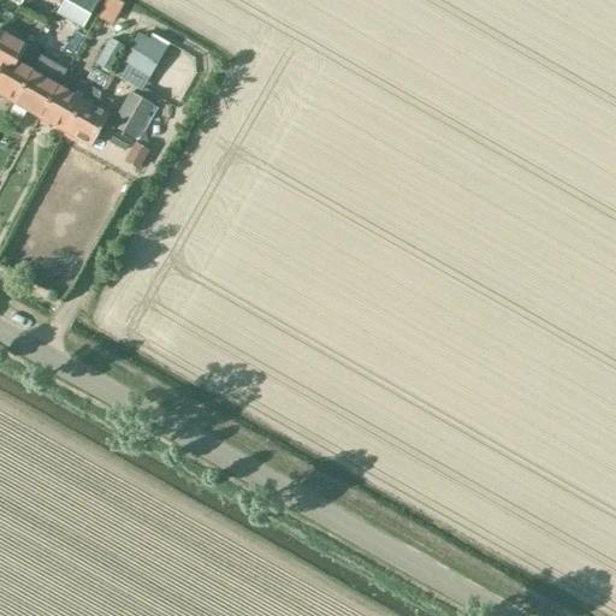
[(94,0),(64,0),(57,13),(83,29),(98,1),(94,0)]
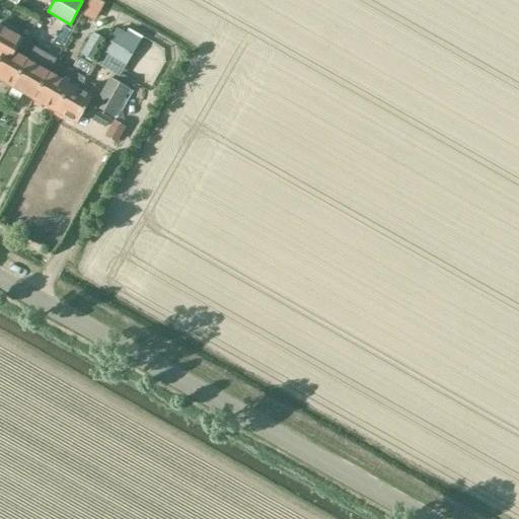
[(0,81),(11,87),(26,61),(25,61),(32,49),(24,44),(15,55),(13,53),(21,39),(0,26),(0,81)]
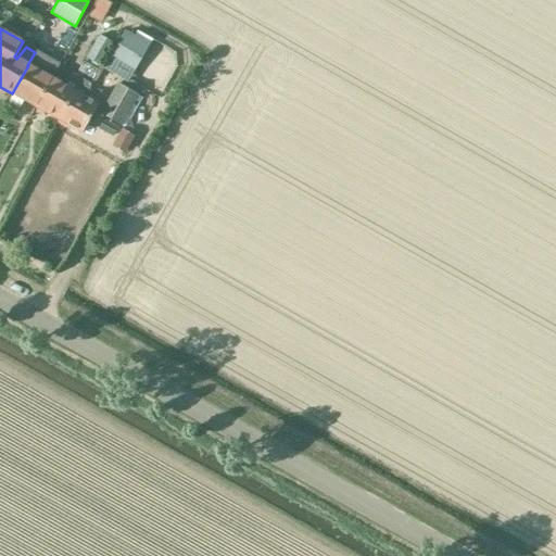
[(98,36),(85,58),(99,66),(112,43),(98,36)]
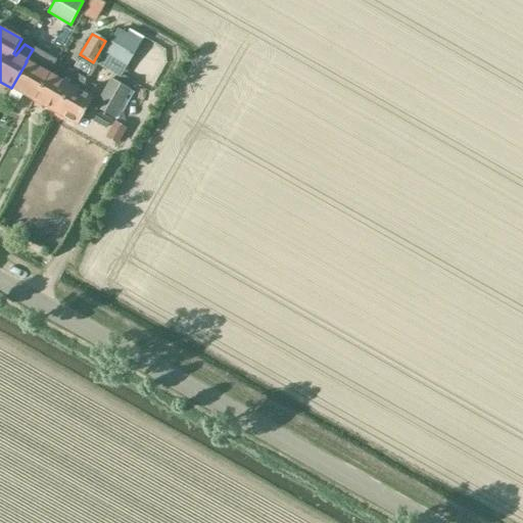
[(11,88),(33,100),(48,74),(56,60),(34,47),(33,49),(26,61),(27,61),(11,88)]
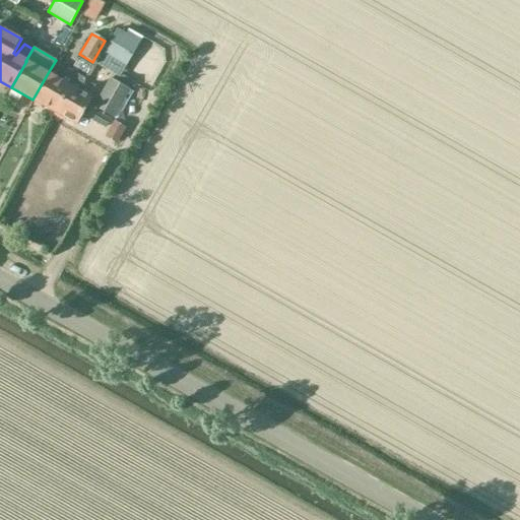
[(54,112),(76,73),(67,68),(59,79),(48,73),(33,100),(54,112)]
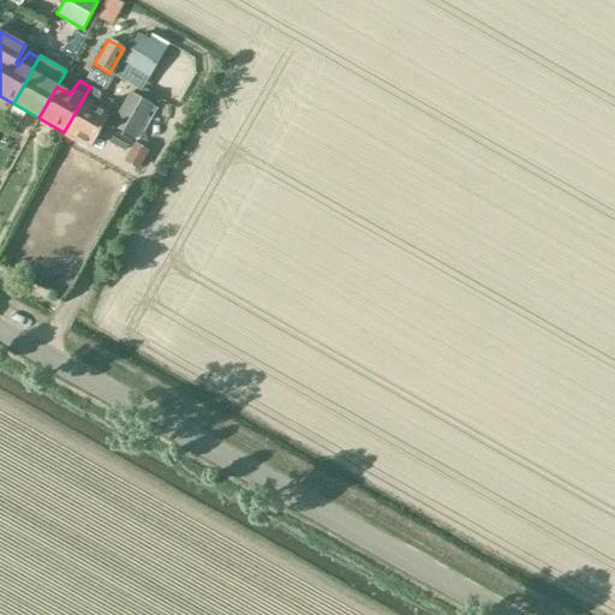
[(90,87),(64,132),(90,148),(108,115),(94,108),(100,93),(90,87)]
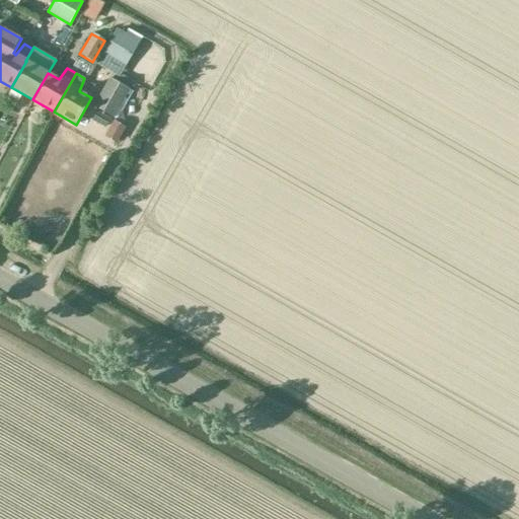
[(109,78),(93,106),(113,118),(129,89),(109,78)]
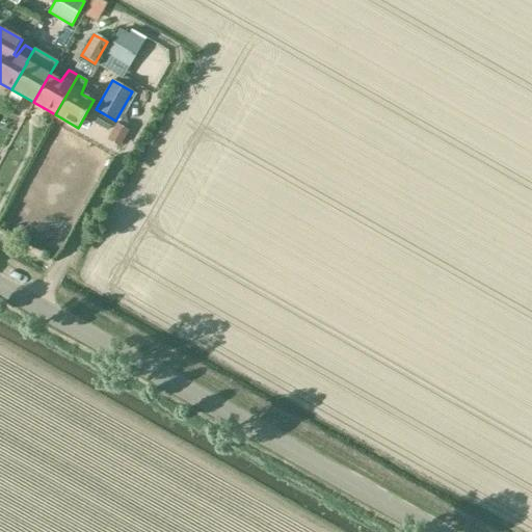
[(117,124),(109,138),(120,144),(128,130),(117,124)]
